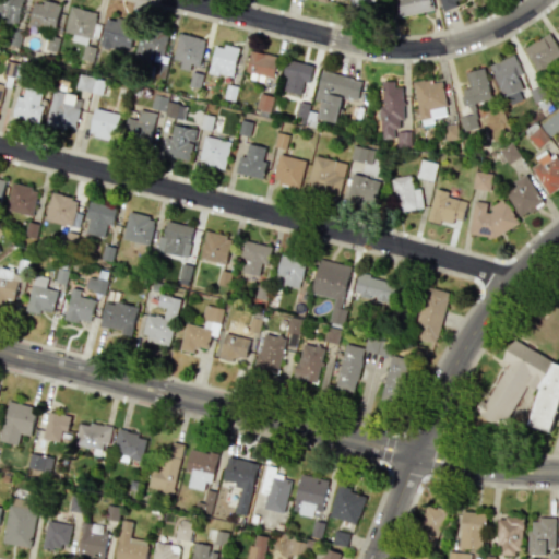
[(0,0),(0,22),(20,23),(20,0),(0,0)]
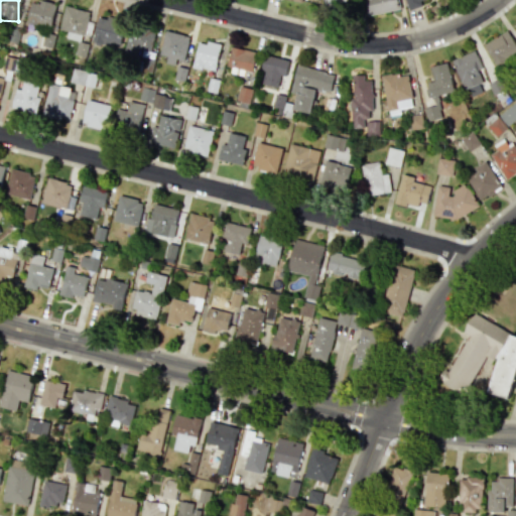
[(363,0),(366,15),(399,9),(396,0),(363,0)]
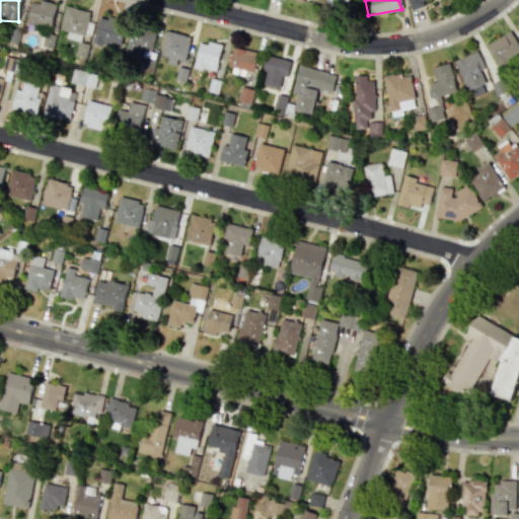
[(409,0),(413,10),(424,5),(422,1),(425,0),(409,0)]
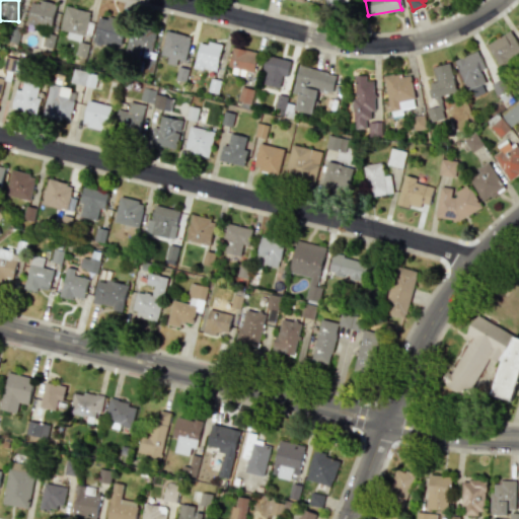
[(67,31),(66,39),(82,43),(89,11),(65,6),(59,30),(67,31)]
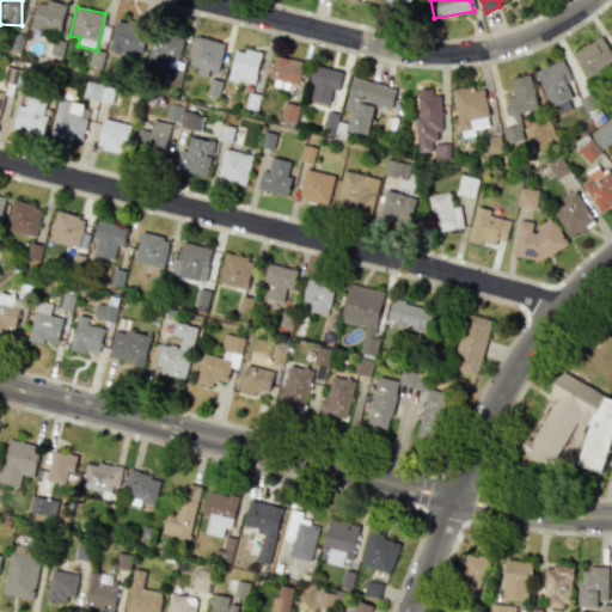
[(110,50),(142,55),(147,24),(115,19),(110,50)]
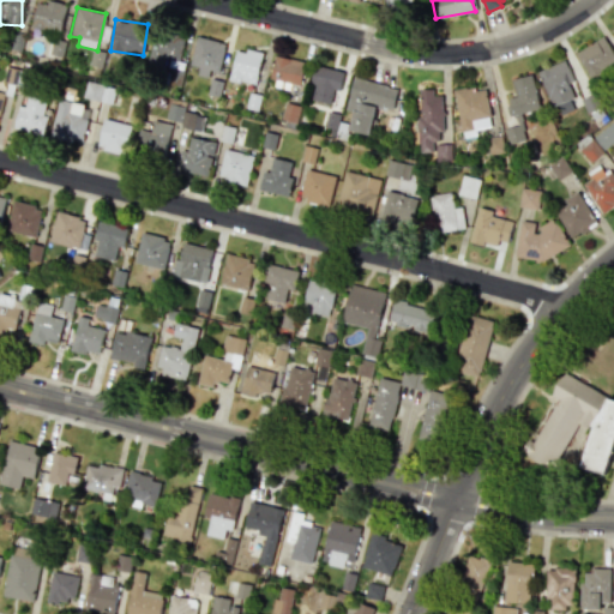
[(148,64),(163,67),(166,58),(179,61),(185,37),(156,31),(148,64)]
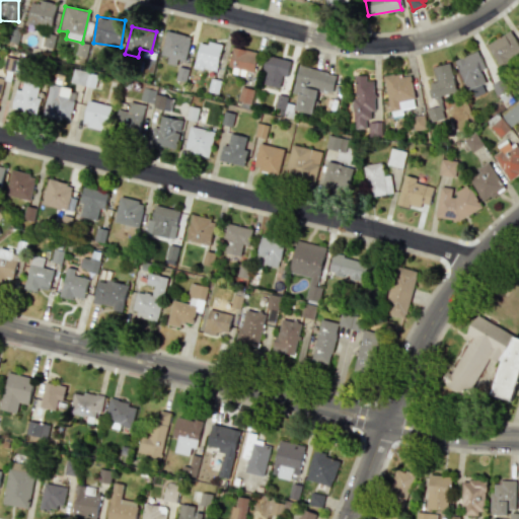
[(160,55),(167,57),(165,64),(175,66),(176,59),(186,61),(191,36),(165,30),(160,55)]
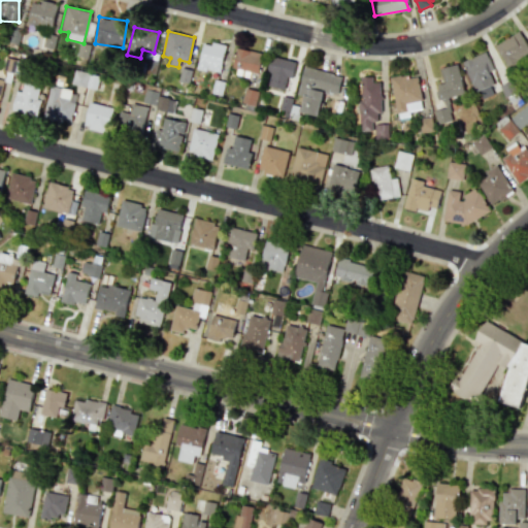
[(527,55),(527,47),(518,31),(494,45),(507,67),(527,55)]
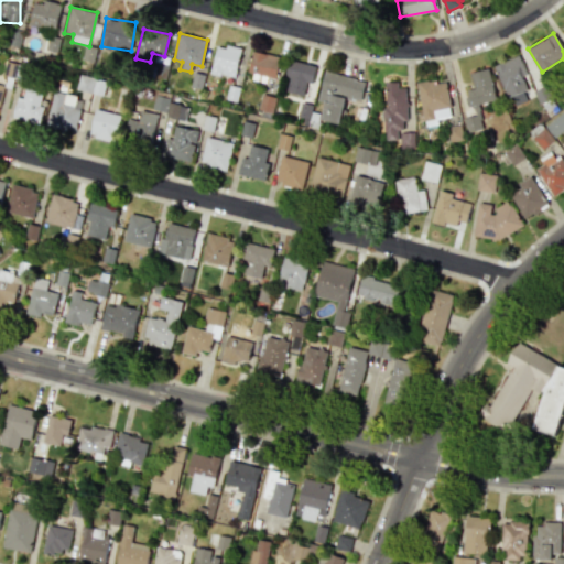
[(209,73),(234,78),(241,49),(226,44),(225,49),(216,46),(209,73)]
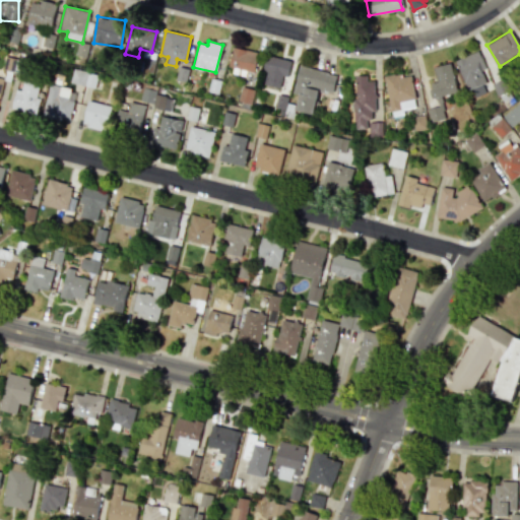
[(245,74),(246,71),(254,72),(258,52),(232,47),(226,71),(245,74)]
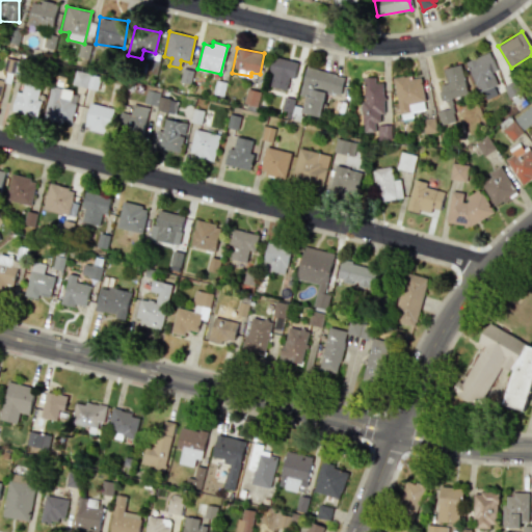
[(478,92),(481,90),(485,100),(497,96),(493,86),(501,83),(488,52),(466,61),(478,92)]
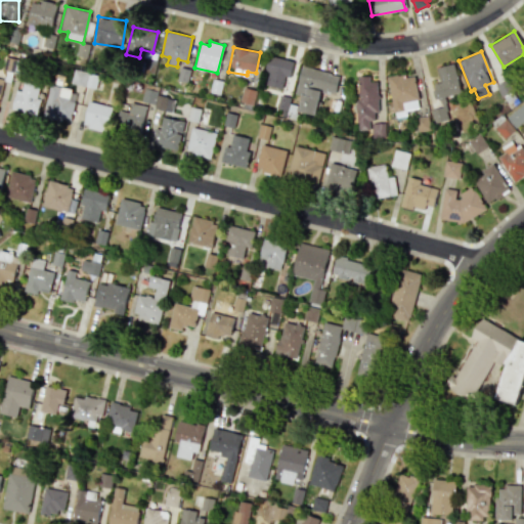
[(268,72),(265,86),(281,89),(284,77),(290,78),(293,60),(267,56),(264,72),(268,72)]
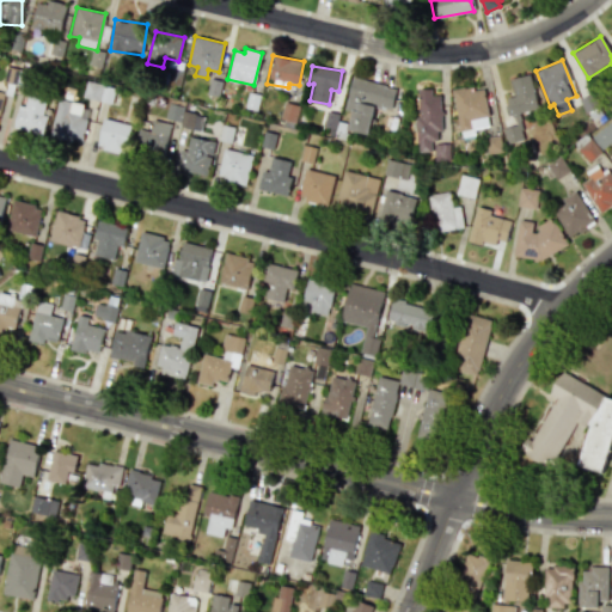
[(182,71),(171,68),(167,83),(179,85),(182,71)]
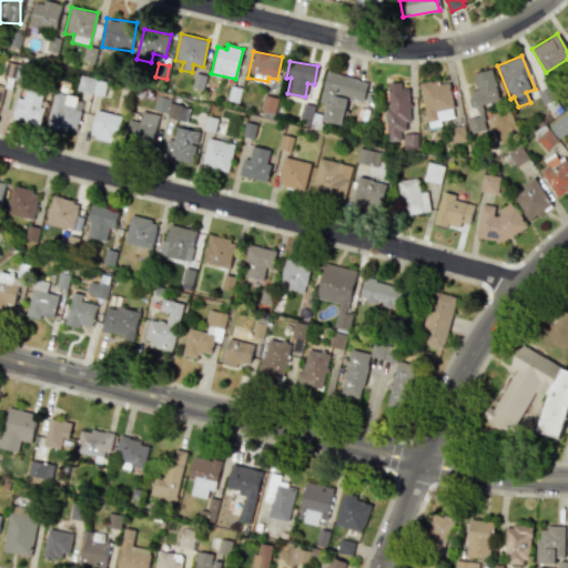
[(473,73),(476,89),(467,91),(472,108),(476,107),(478,115),(466,119),(469,133),(486,130),(479,105),(499,101),(492,69),(473,73)]
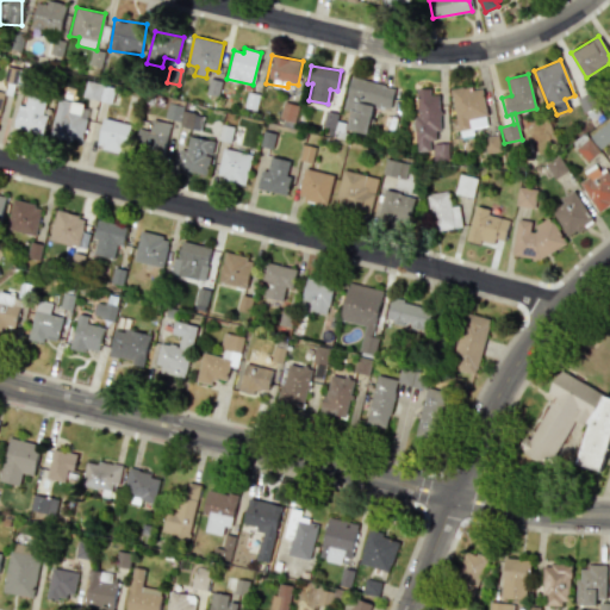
[(342,109),(350,110),(346,130),(366,135),(373,105),(388,110),(394,87),(350,76),(342,109)]
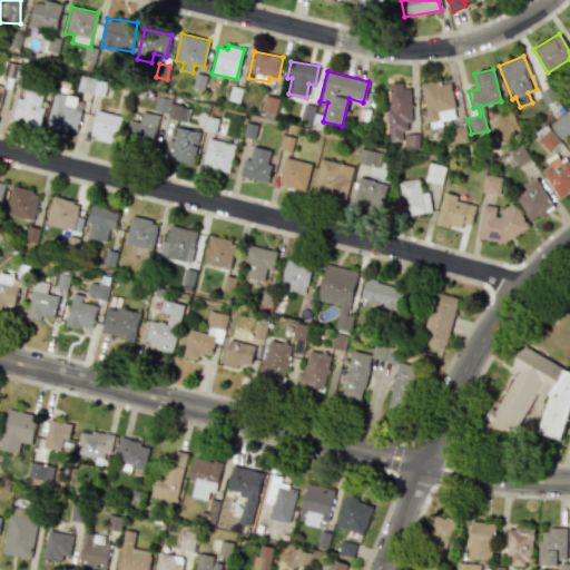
[(105,96),(106,80),(78,77),(77,92),(105,96)]
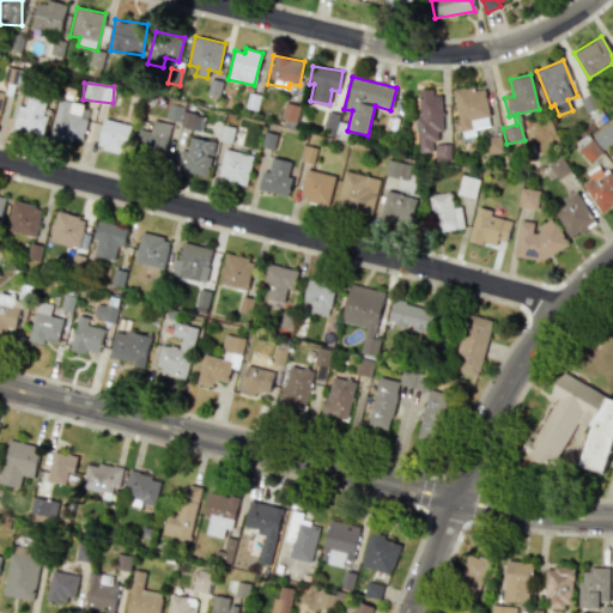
[(453,92),(461,138),(474,135),(473,129),(490,126),(483,86),(453,92)]
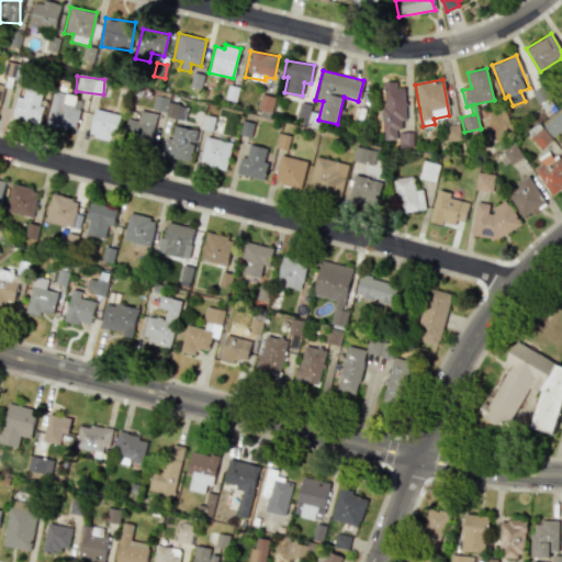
[(403,83),(382,85),(383,139),(395,139),(394,130),(404,130),(403,83)]
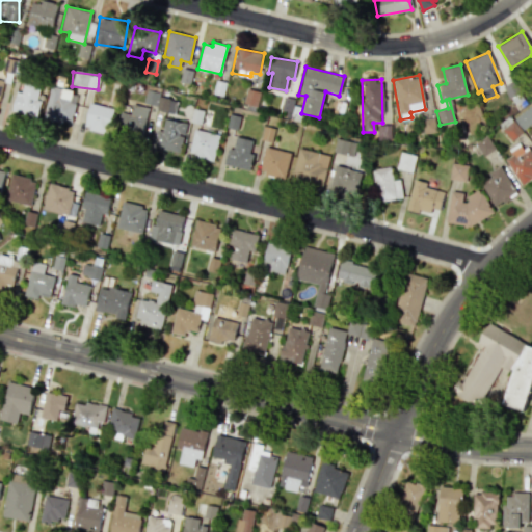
[(40,85),(23,83),(22,91),(16,90),(12,109),(38,113),(41,101),(37,100),(40,85)]
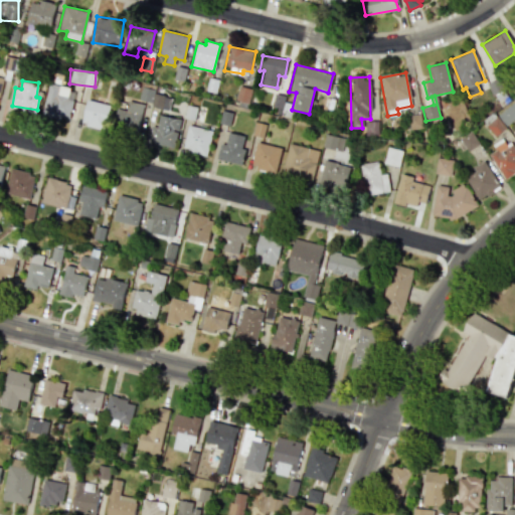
[(69,120),(73,100),(67,99),(69,88),(47,83),(42,115),(69,120)]
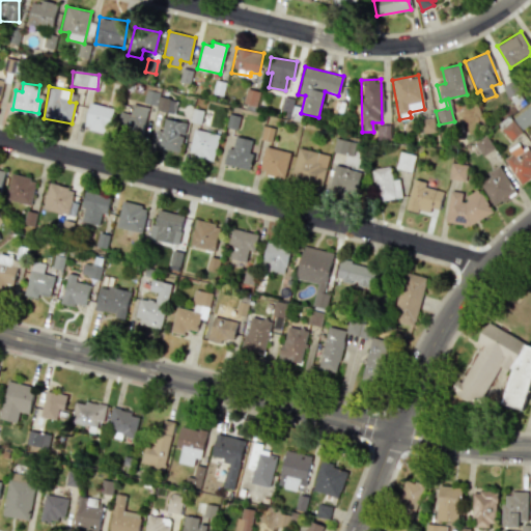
[(256,107),(259,91),(246,88),(243,104),(256,107)]
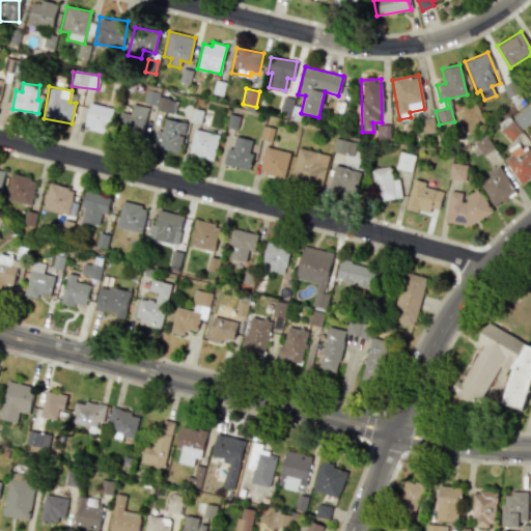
[(176,101),(158,95),(159,92),(146,89),(142,104),(172,113),(176,101)]
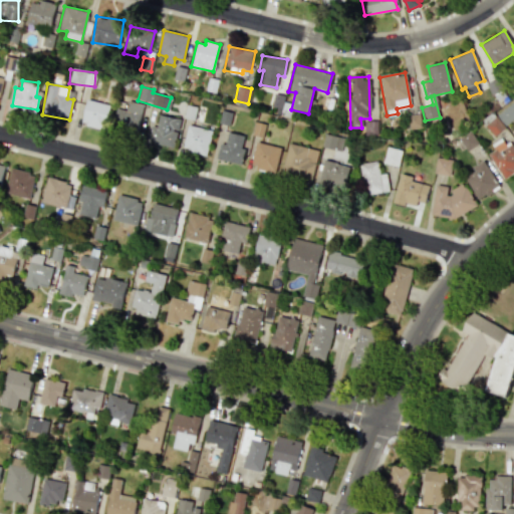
[(274,94),(272,105),(281,107),(283,96),(274,94)]
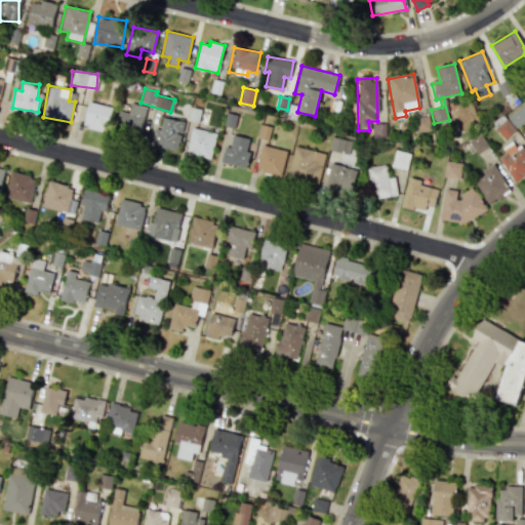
[(505,138),(515,130),(514,129),(524,120),(524,99),(493,126),(505,138)]
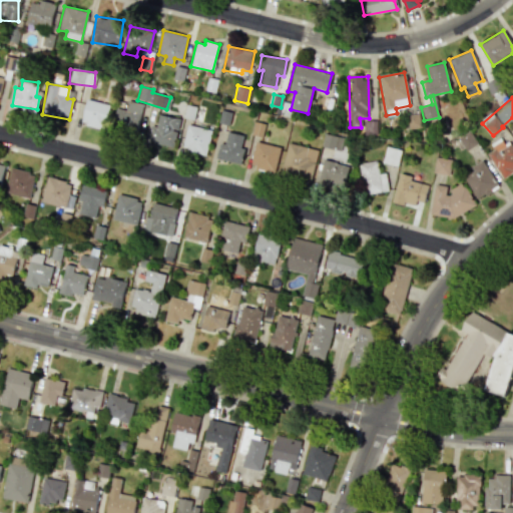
[(104,129),(110,105),(86,99),(80,123),(104,129)]
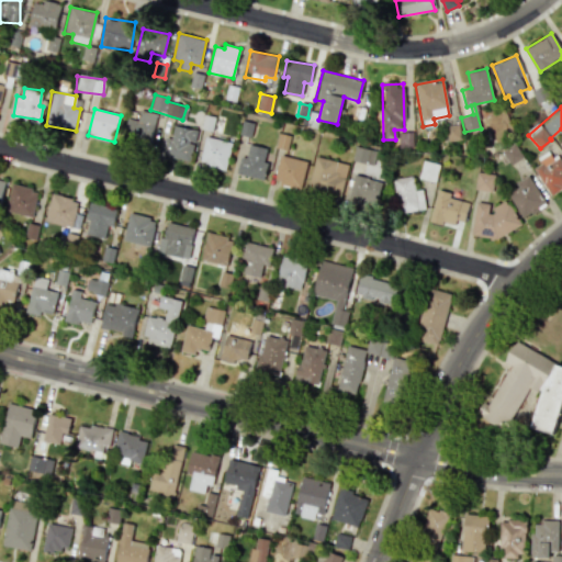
[(127,119),(121,142),(147,148),(156,114),(139,111),(137,121),(127,119)]
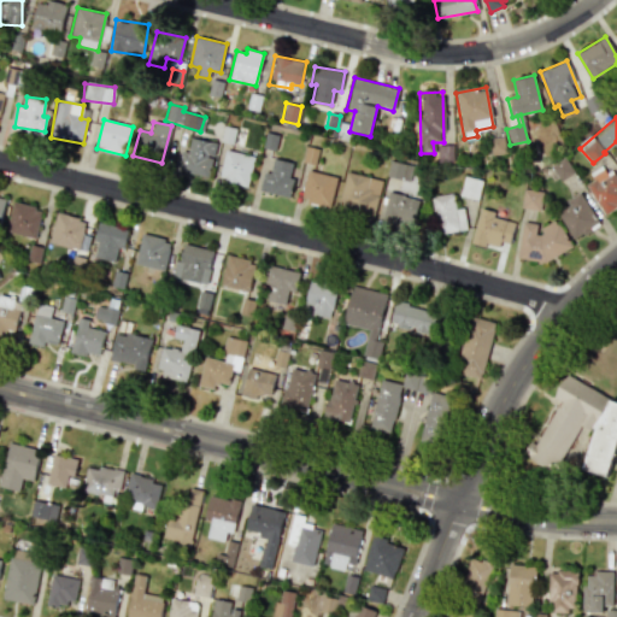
[(492,154),(504,152),(501,136),(489,139),(492,154)]
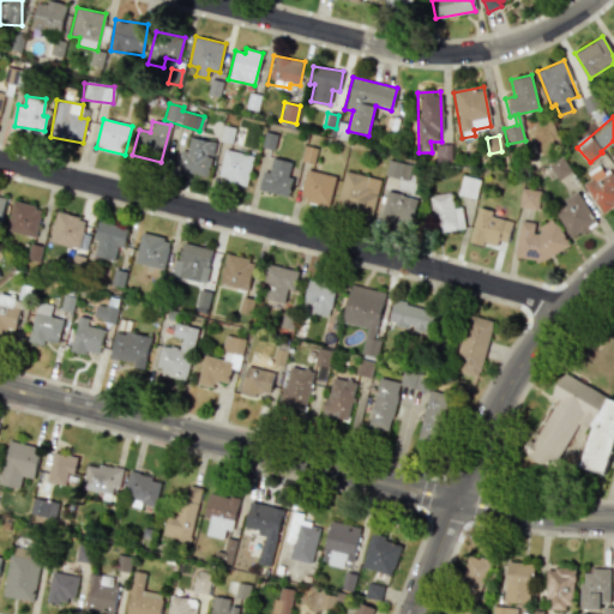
[(214,142),(190,138),(187,151),(179,150),(176,170),(209,175),(214,142)]
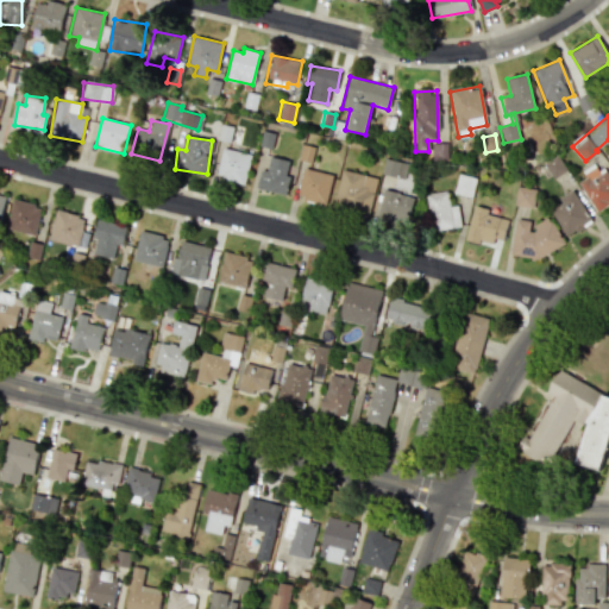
[(431,159),(446,159),(446,143),(431,143),(431,159)]
